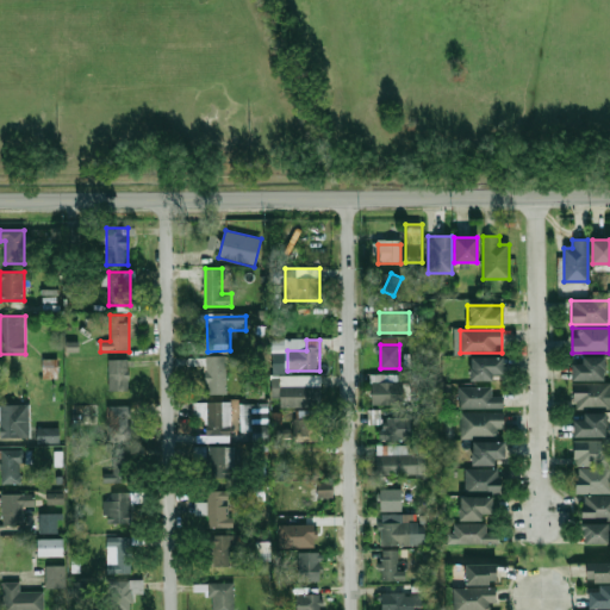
[(205,394),(228,394),(228,358),(205,358),(205,394)]
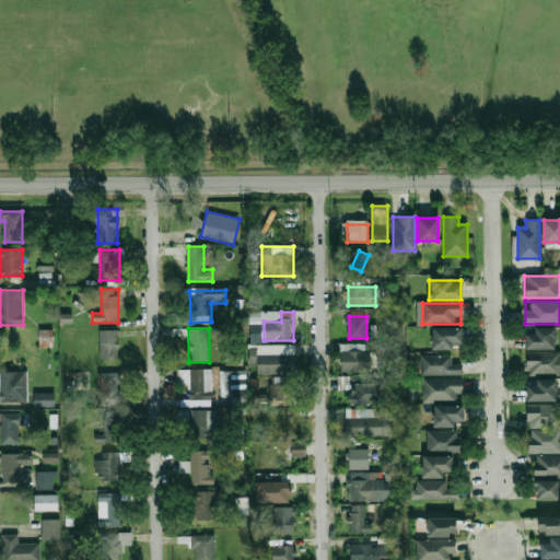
[(431,350),(452,350),(452,343),(461,343),(461,328),(431,328),(431,350)]
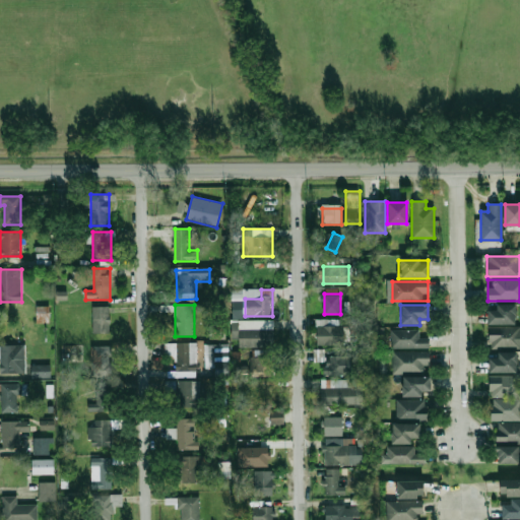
[(515,305),(488,305),(488,324),(515,324),(515,305)]
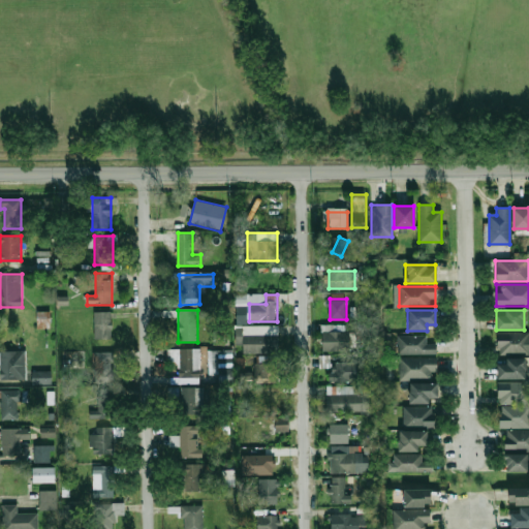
[(50,311),(36,312),(37,329),(50,328),(50,311)]
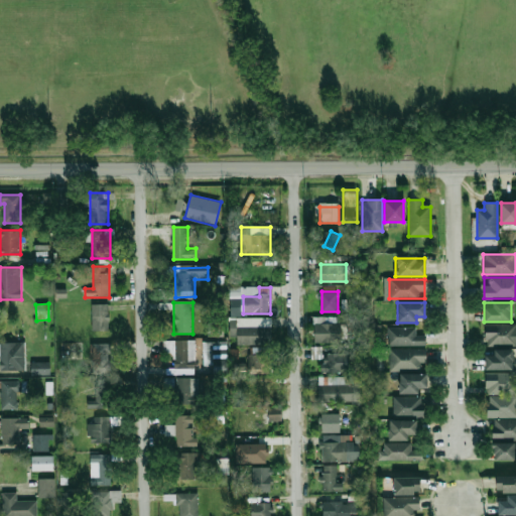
[(108,304),(92,304),(92,331),(108,331),(108,304)]
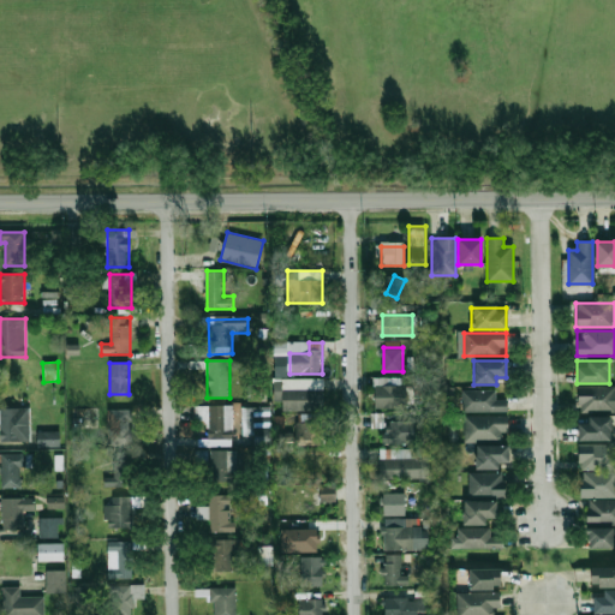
[(282,399),(282,408),(323,408),(323,378),(276,378),(276,399),(282,399)]
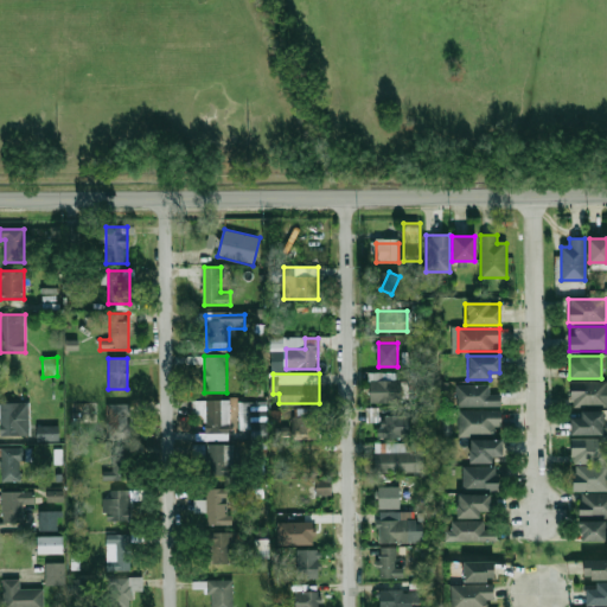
[(402,403),(402,379),(370,379),(370,403),(402,403)]
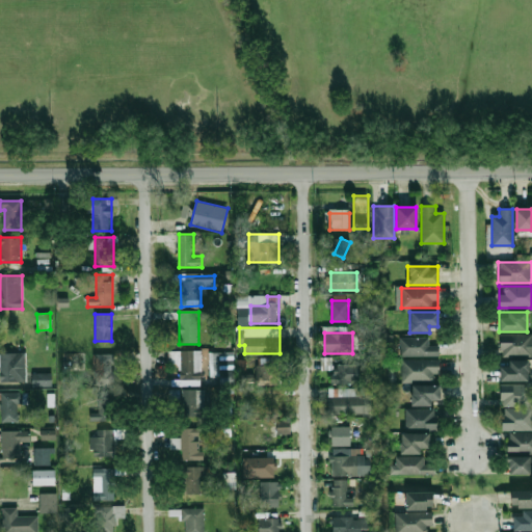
[(531,354),(531,336),(500,336),(500,354),(531,354)]
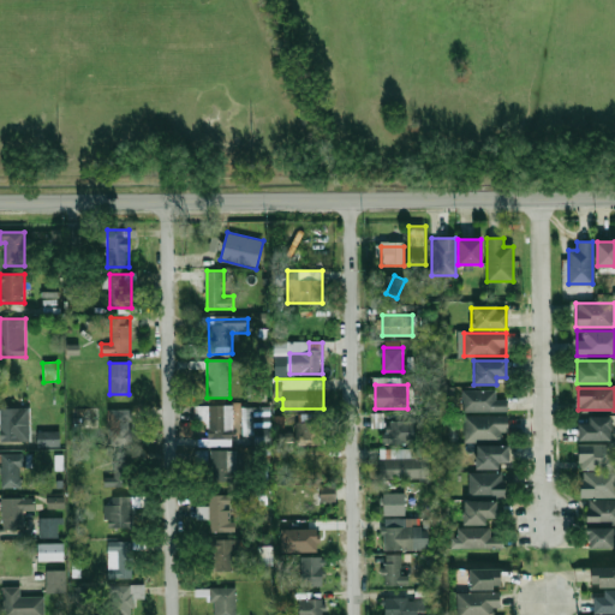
[(464,411),(507,411),(507,400),(496,400),(496,390),(464,390),(464,411)]
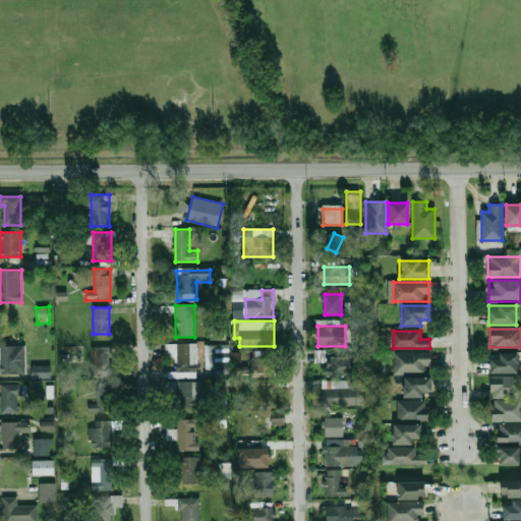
[(178,355),(178,364),(198,364),(198,344),(167,344),(167,355),(178,355)]
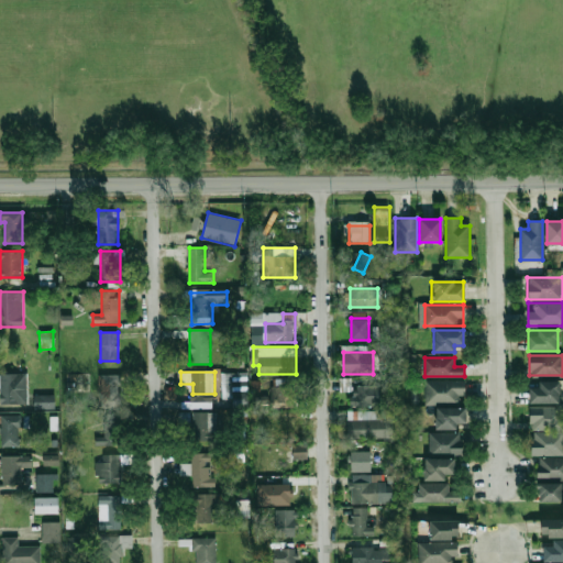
[(227,398),(249,398),(249,372),(227,372),(227,398)]
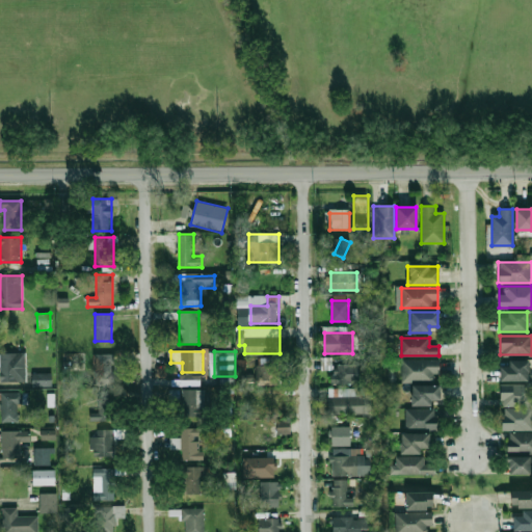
[(0,383),(25,383),(25,352),(0,352),(0,383)]
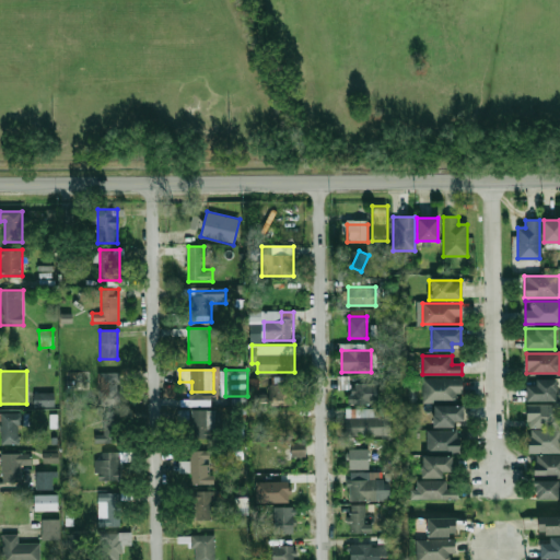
[(119,373),(98,373),(98,406),(119,406),(119,373)]
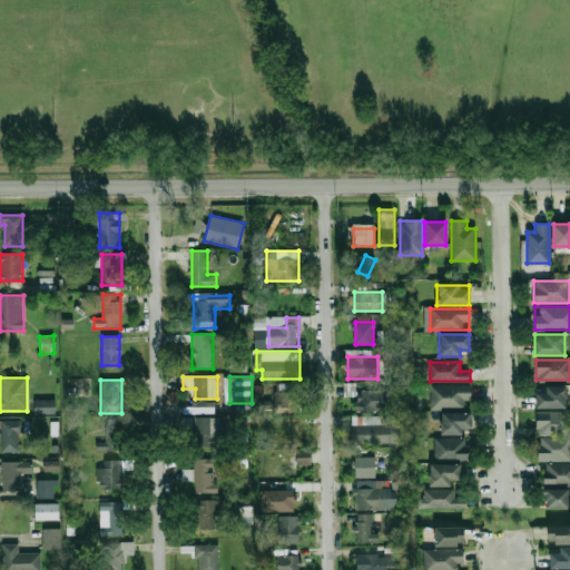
[(263,385),(253,385),(254,396),(264,396),(263,385)]
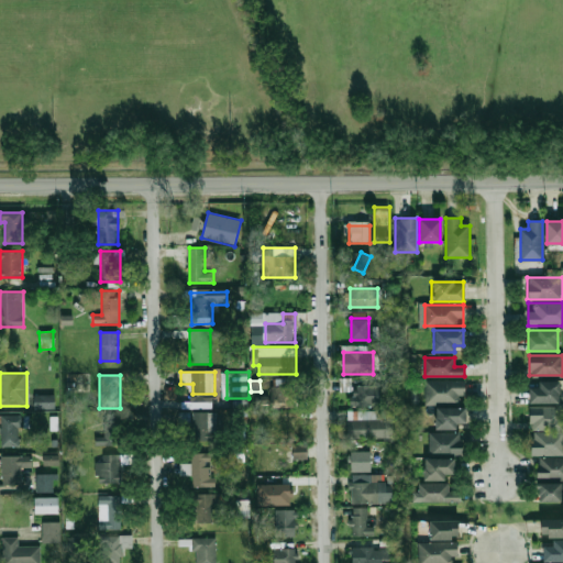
[(464,381),(426,381),(426,403),(464,403),(464,381)]
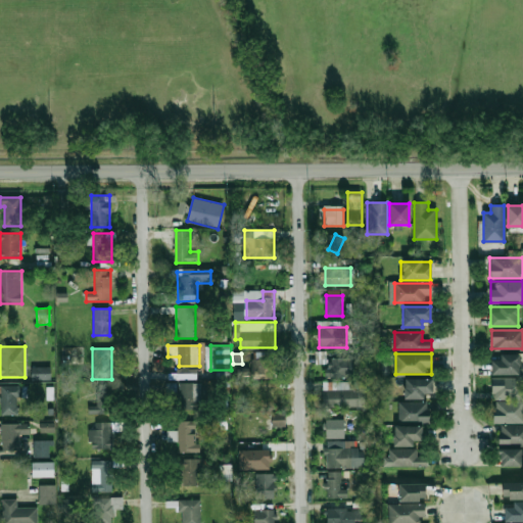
[(490,374),(519,374),(519,354),(490,354),(490,374)]
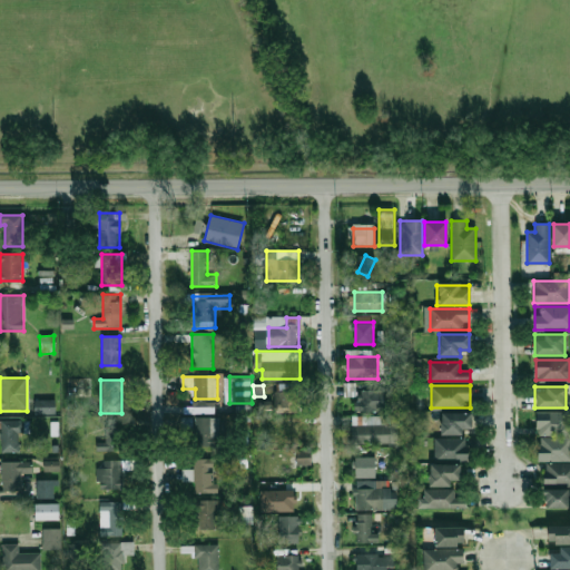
[(275,411),(301,411),(301,391),(275,391),(275,411)]
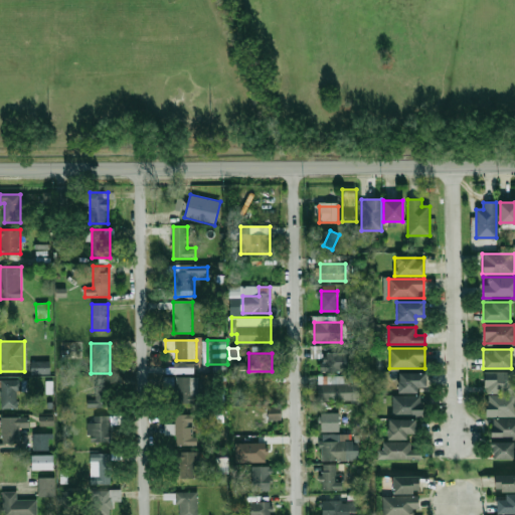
[(322,353),(322,371),(348,371),(348,353),(322,353)]
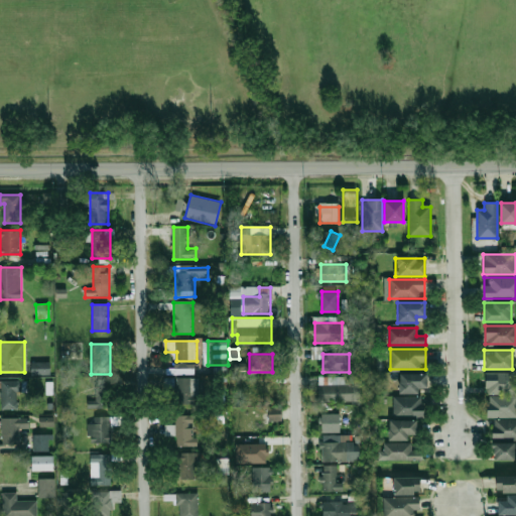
[(50,363),(31,363),(31,375),(50,375),(50,363)]
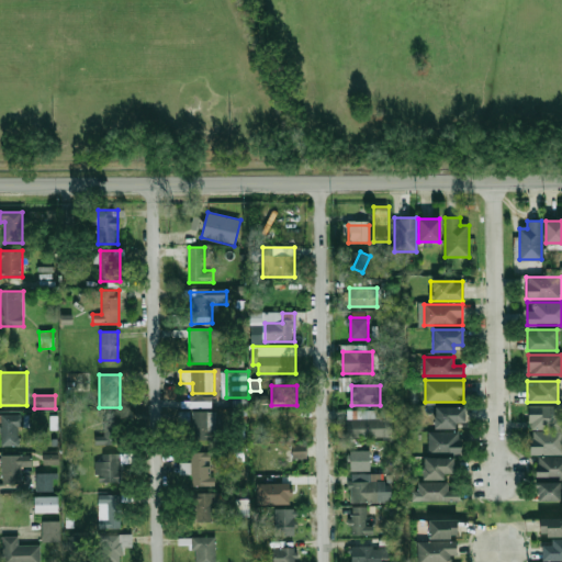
[(433,407),(433,427),(463,427),(463,407),(433,407)]
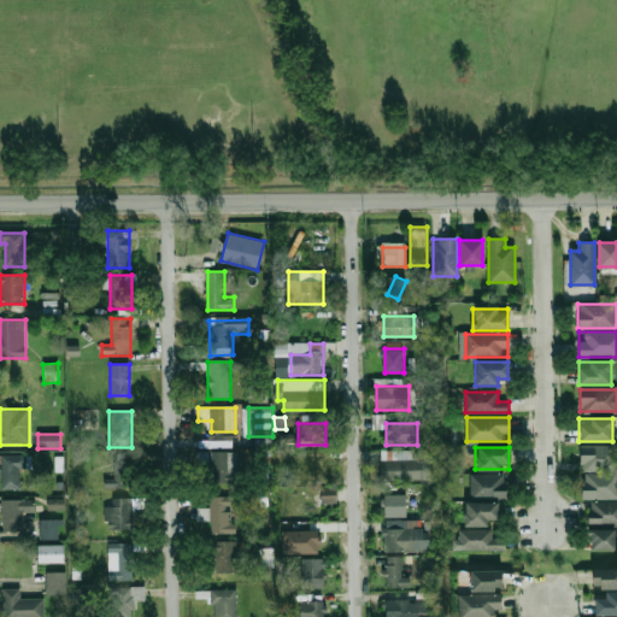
[(616,447),(580,447),(580,471),(616,471),(616,447)]
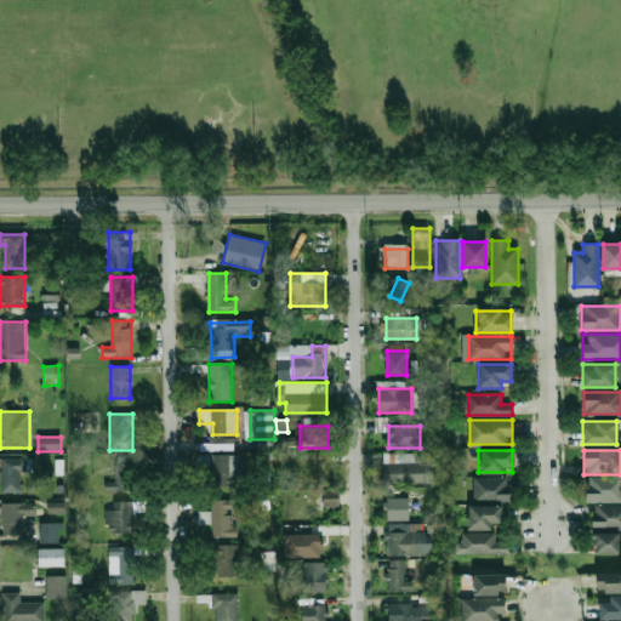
[(211,485),(235,485),(235,455),(201,455),(201,463),(211,463),(211,485)]
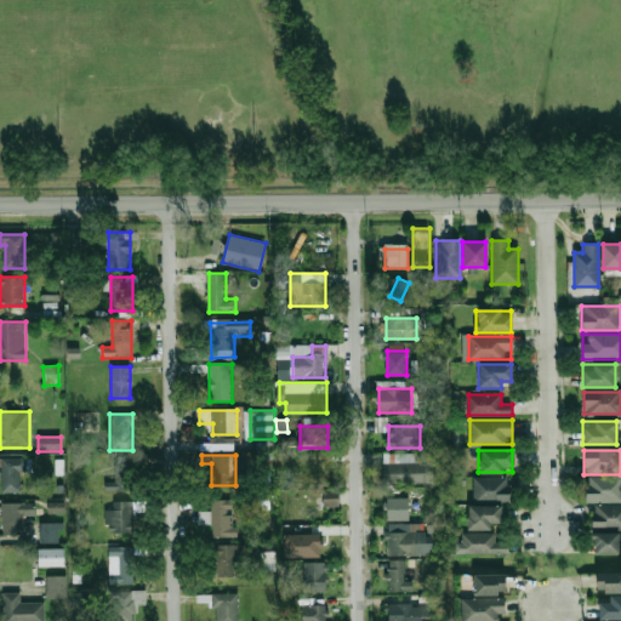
[(3,494),(21,494),(21,471),(33,471),(33,457),(3,457),(3,494)]
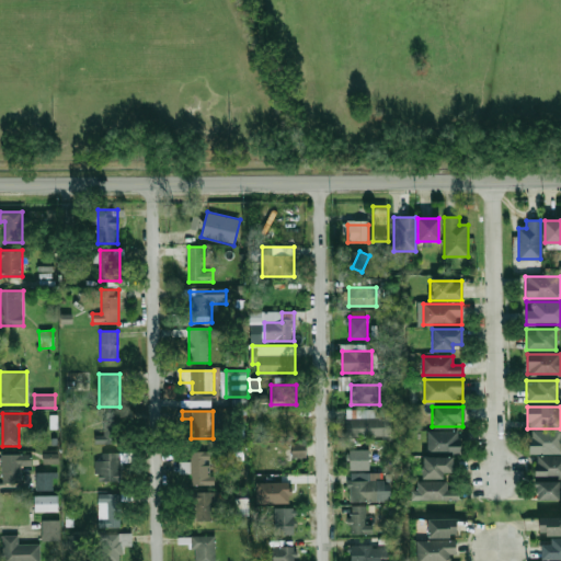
[(345,413),(345,436),(384,436),(384,413),(345,413)]
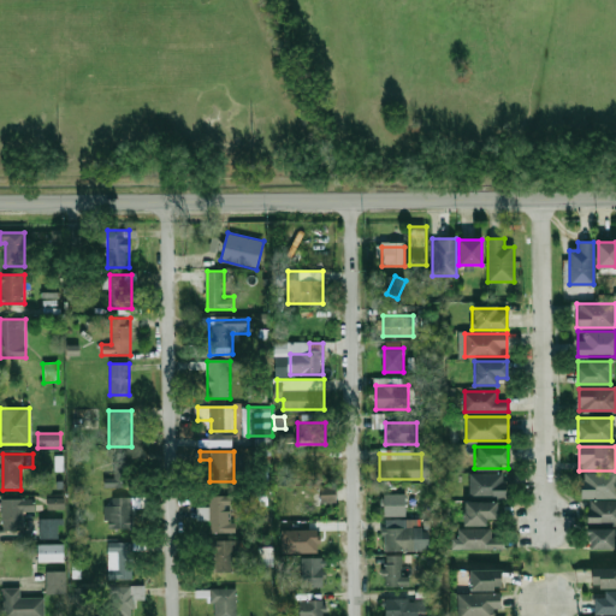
[(323,457),(301,457),(301,481),(323,481),(323,457)]
